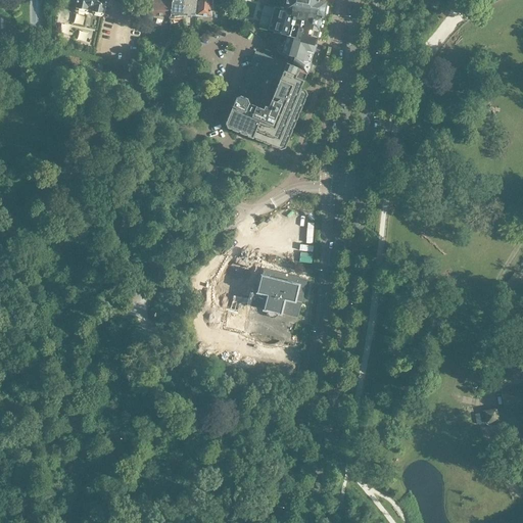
[(76,0),(76,4),(77,4),(76,7),(78,10),(85,12),(89,10),(92,10),(93,11),(94,14),(101,15),(103,14),(106,5),(109,6),(109,0),(76,0)]
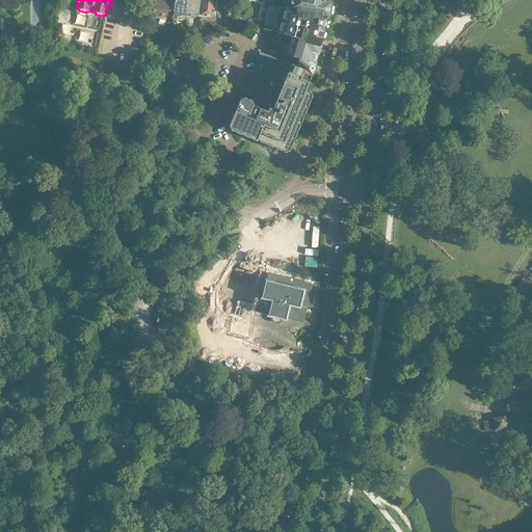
[(175,0),(156,0),(155,16),(174,16),(175,0)]
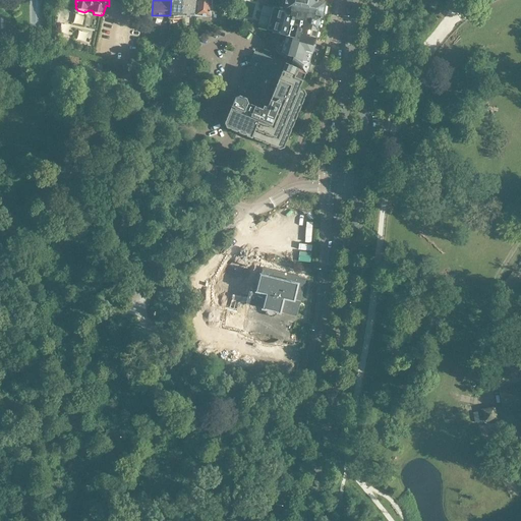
[(171,0),(170,15),(183,15),(184,0),(171,0)]
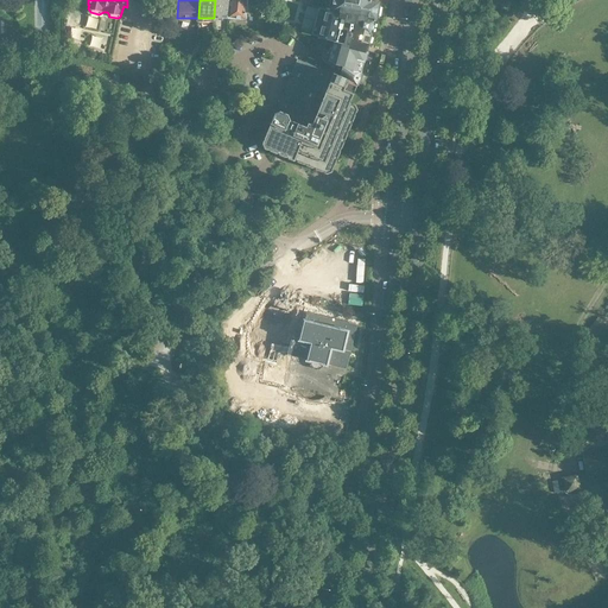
[(215,0),(214,18),(228,18),(229,0),(215,0)]
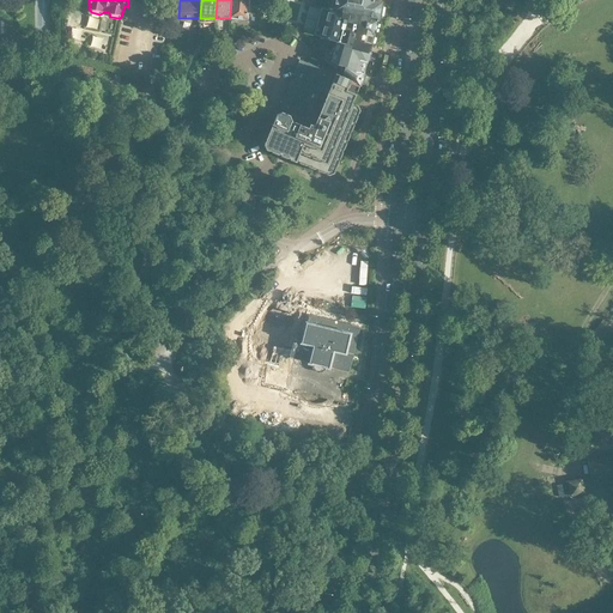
[(231,0),(230,18),(248,19),(248,16),(249,0),(231,0)]
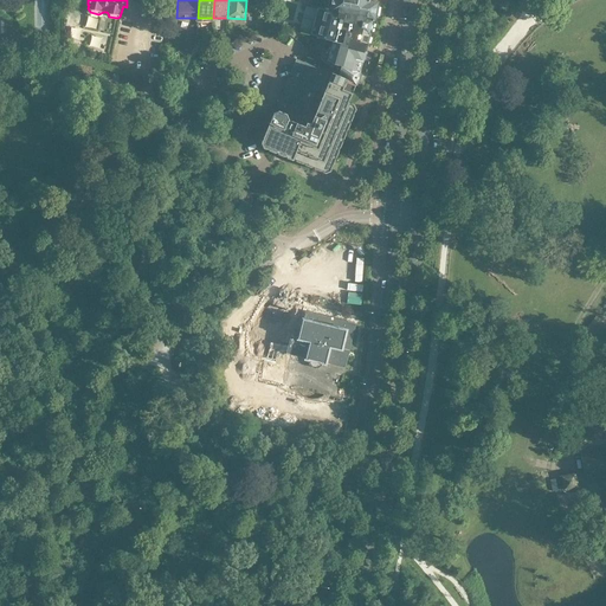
[(320,0),(318,7),(333,11),(333,12),(374,18),(375,18),(378,6),(376,5),(376,2),(368,1),(368,0),(320,0)]
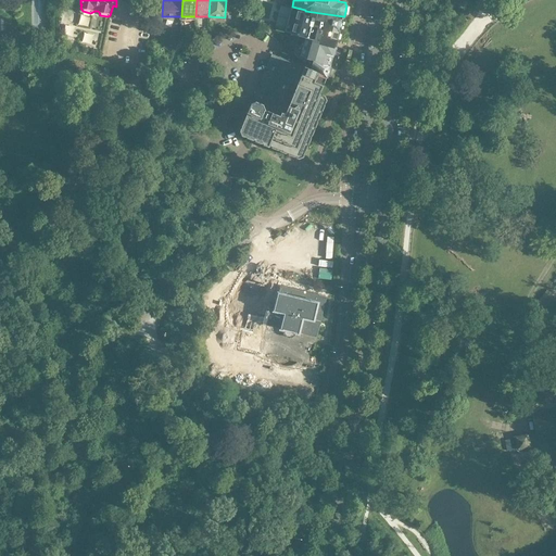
[(305,11),(292,7),(285,33),(299,36),(336,46),(342,19),(342,17),(343,16),(305,11)]
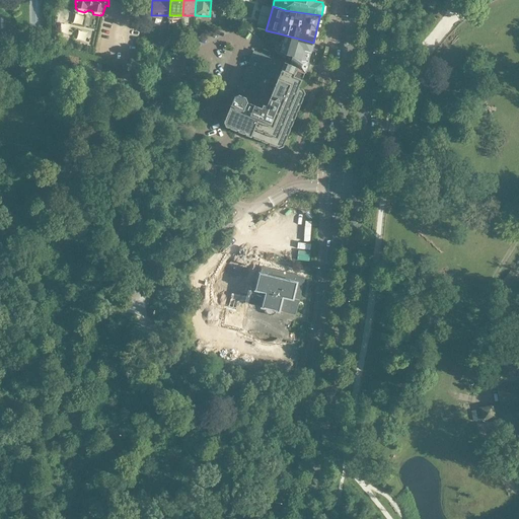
[(279,33),(275,50),(290,64),(293,66),(305,73),(308,61),(307,61),(310,53),(313,43),(279,33)]
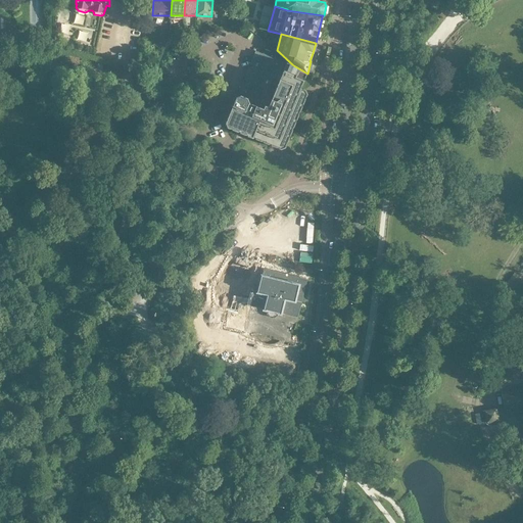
[(237,97),(233,105),(226,122),(229,128),(280,149),(286,146),(307,94),(305,90),(301,88),(307,74),(295,66),(290,63),(287,62),(286,63),(274,58),(276,54),(265,49),(263,54),(255,51),(250,64),(252,65),(251,67),(249,66),(244,80),(246,81),(245,83),(243,82),(239,91),(241,95),(237,97)]
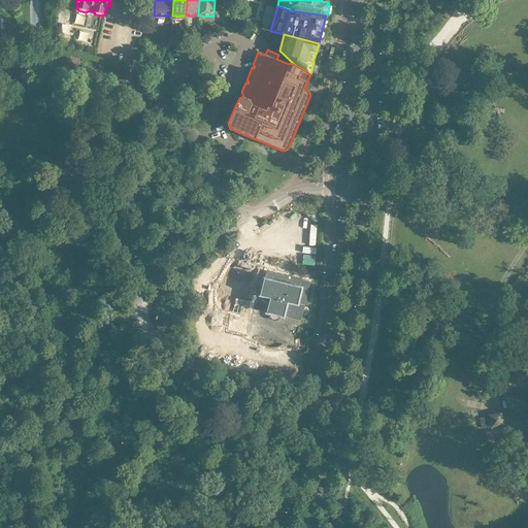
[(230,258),(217,309),(239,315),(242,305),(251,306),(251,307),(269,311),(270,317),(272,319),(275,320),(278,319),(282,315),(300,320),(310,282),(260,269),(259,272),(254,271),(256,264),(230,258)]
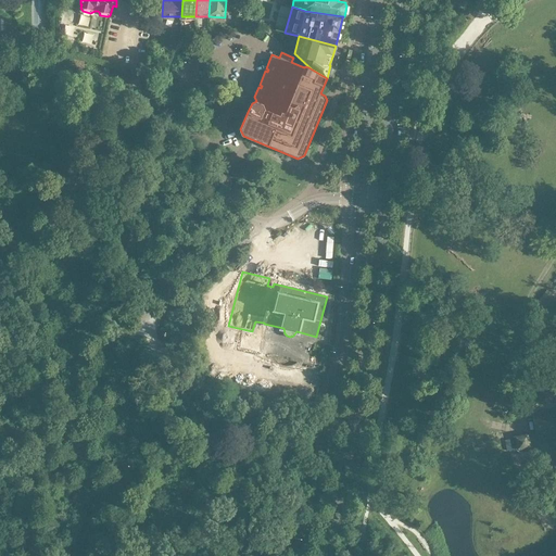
[(527,436),(516,438),(518,446),(515,447),(515,450),(530,446),(527,436)]
